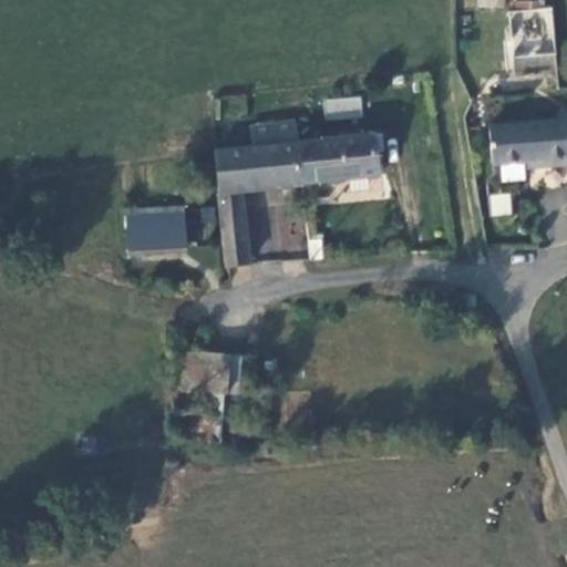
[(547,52),(544,1),(516,3),(518,53),(547,52)]
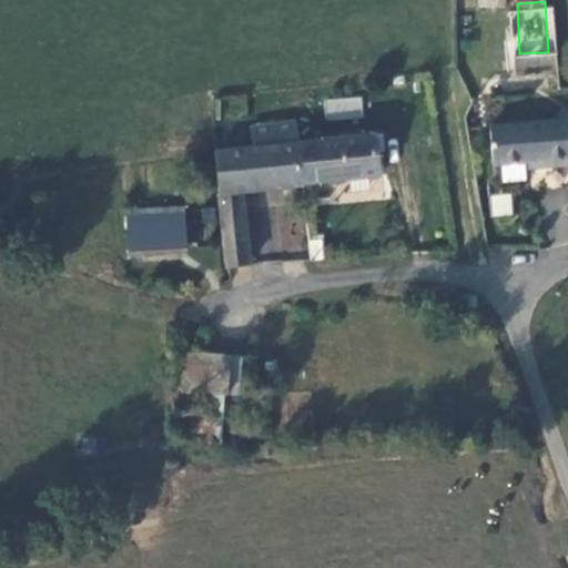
[(323,98),(324,120),(363,118),(362,97),(323,98)]
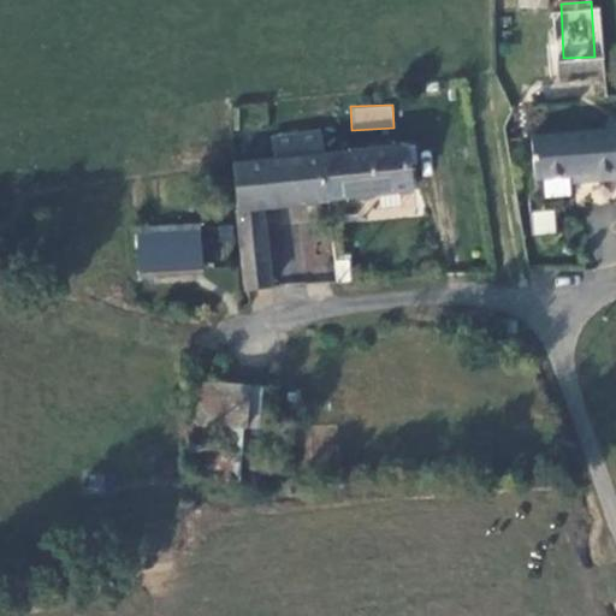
[(247,290),(271,286),(262,207),(330,199),(324,155),(321,130),(272,136),(274,160),(234,165),(247,290)]
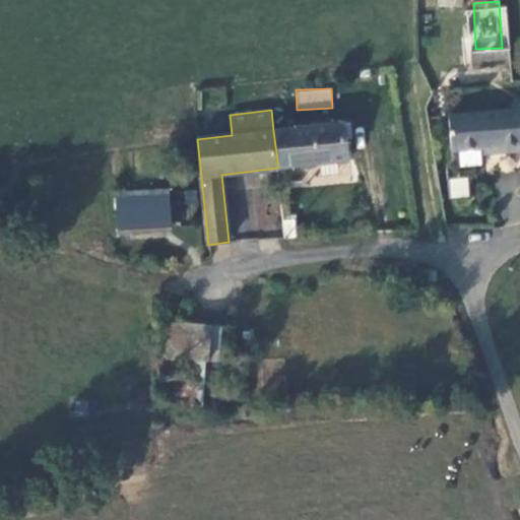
[(497,153),(519,150),(519,110),(449,116),(451,150),(496,146),(497,153)]
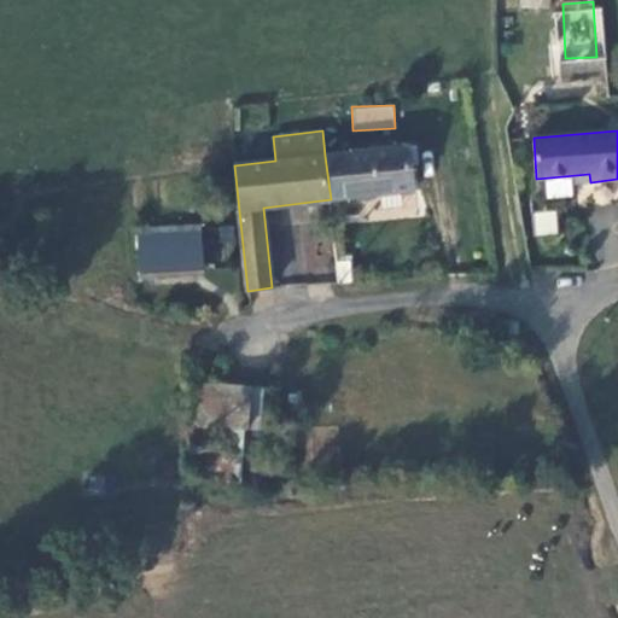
[(325,156),(331,199),(414,190),(409,146),(325,156)]
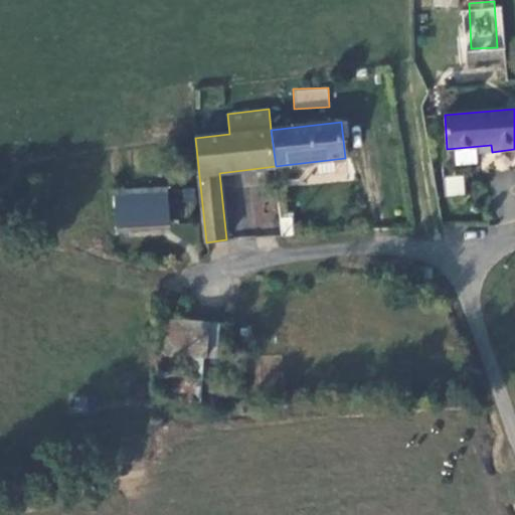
[(464,174),(444,175),(445,196),(465,194),(464,174)]
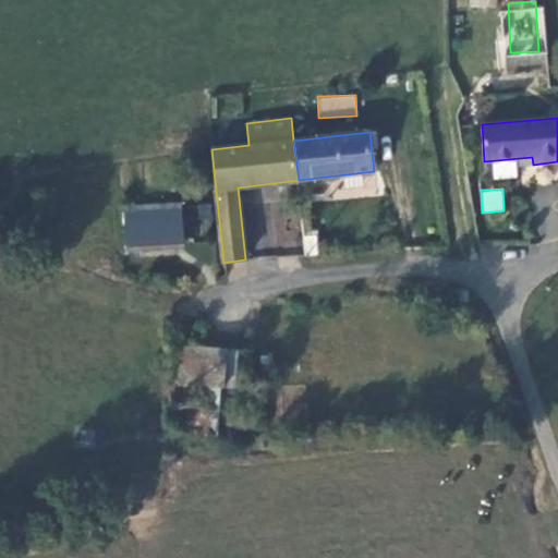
[(135,222),(182,219),(181,208),(124,210),(124,219),(134,219),(135,222)]
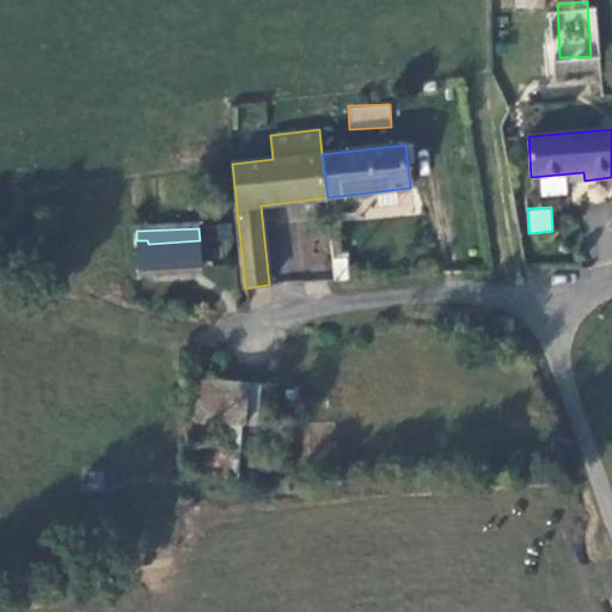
[(200,240),(202,268),(228,267),(227,239),(200,240)]
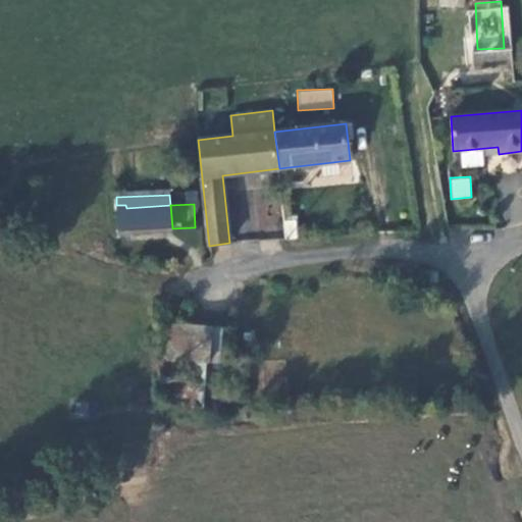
[(119,231),(128,231),(126,208),(125,205),(116,205),(119,231)]
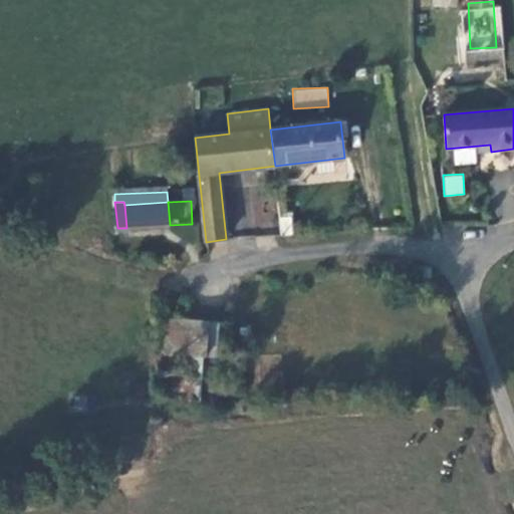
[(170,225),(168,202),(124,205),(126,228),(170,225)]
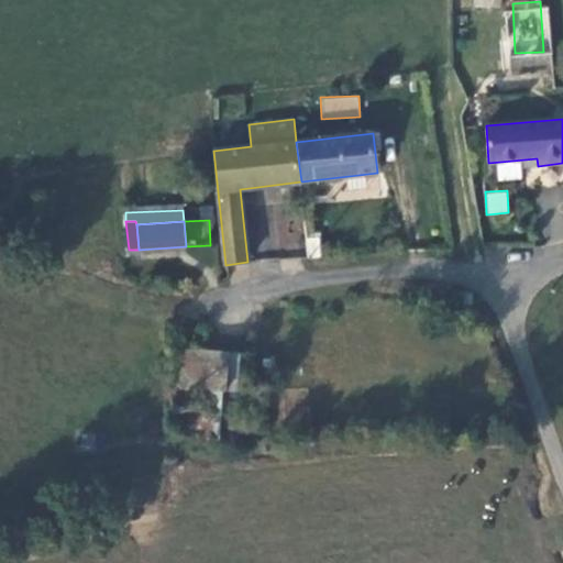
[(301,224),(265,231),(268,245),(251,249),(254,262),(306,253),(301,224)]
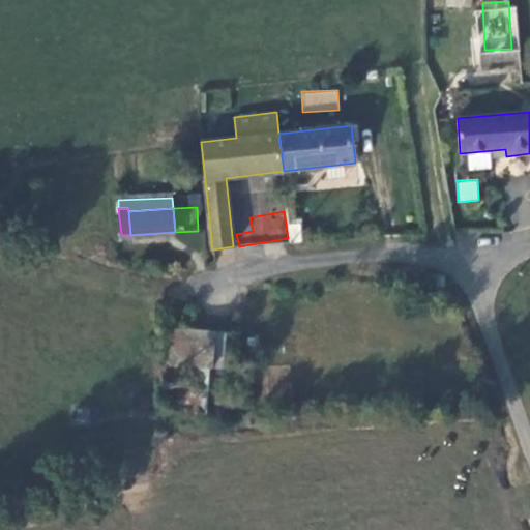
[(302,237),(300,224),(289,225),(290,238),(302,237)]
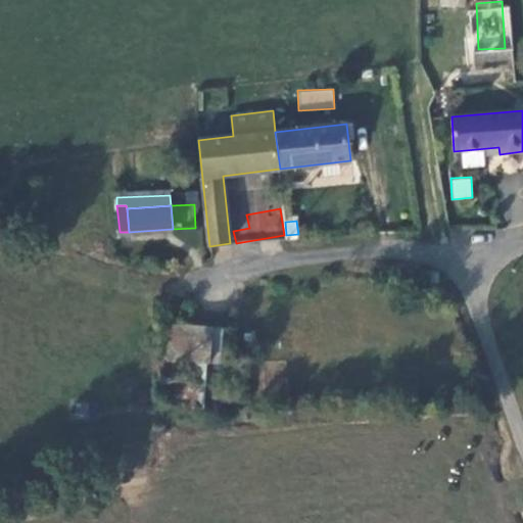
[(437,290),(439,275),(427,272),(424,288),(437,290)]
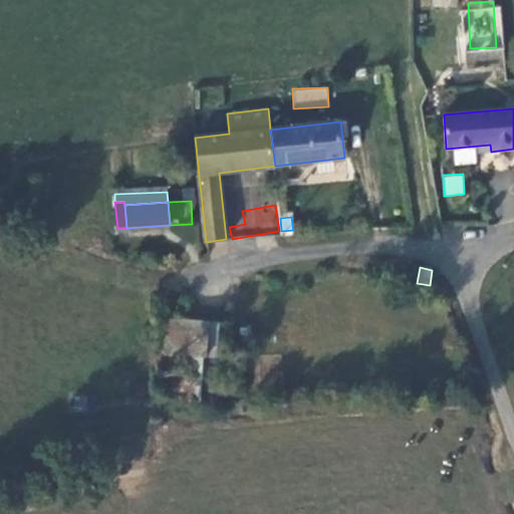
[(206,356),(208,321),(173,318),(171,354),(169,399),(201,401),(204,356),(206,356)]
